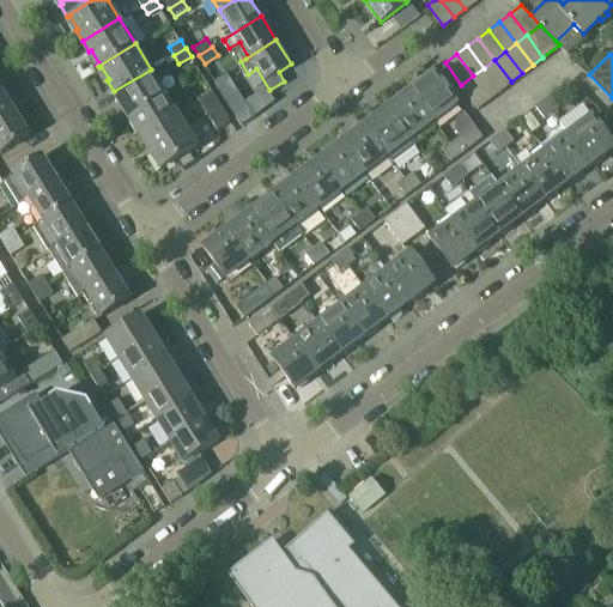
[(495,60),(484,68),(501,90),(511,82),(495,60)]
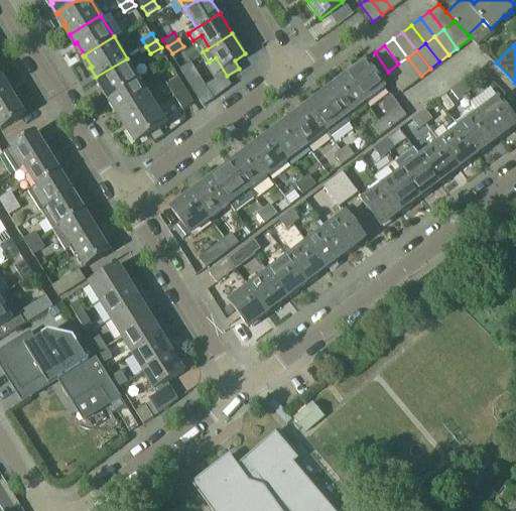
[(407,57),(398,64),(412,83),(421,76),(407,57)]
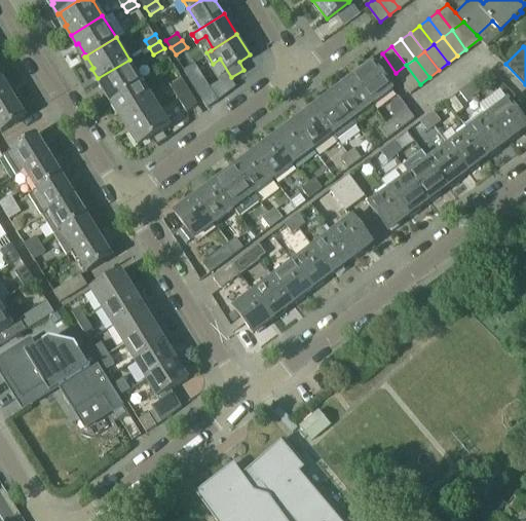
[(110,99),(111,101),(143,81),(129,60),(98,78),(103,87),(105,86),(112,98),(110,99)]
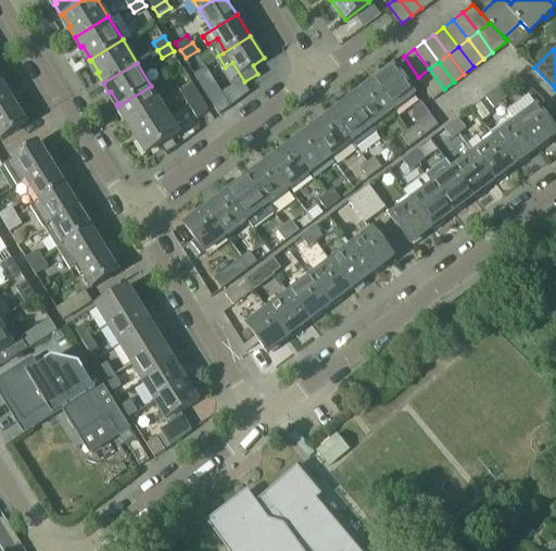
[(205,64),(193,72),(213,103),(225,95),(205,64)]
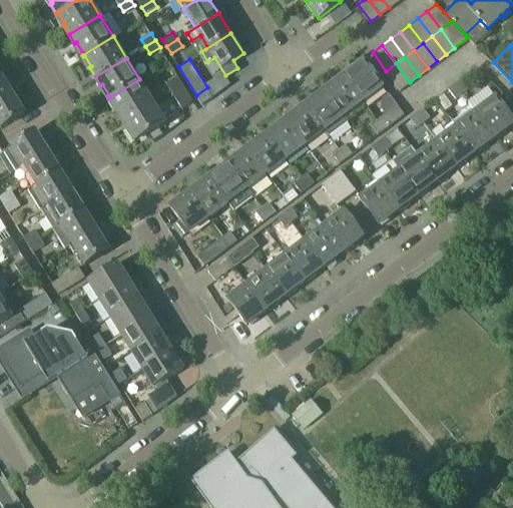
[(364,59),(344,74),(363,99),(383,84),(364,59)]
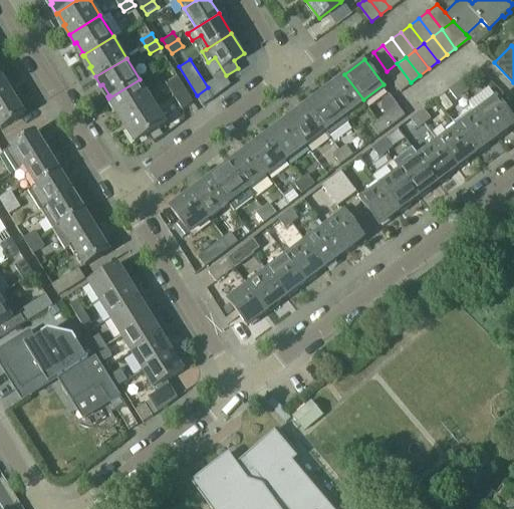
[(397,63),(387,71),(401,89),(411,82),(397,63)]
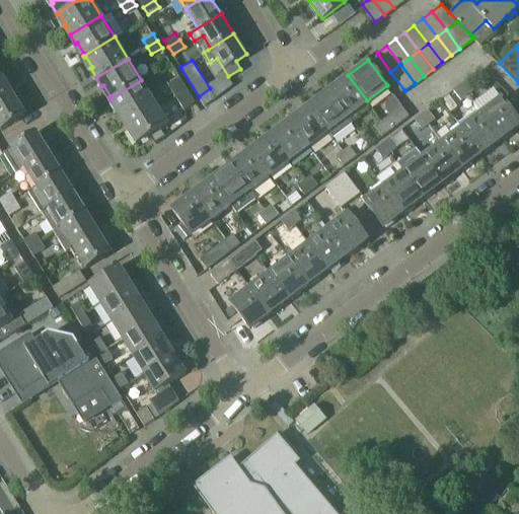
[(0,72),(0,99),(12,92),(0,72)]
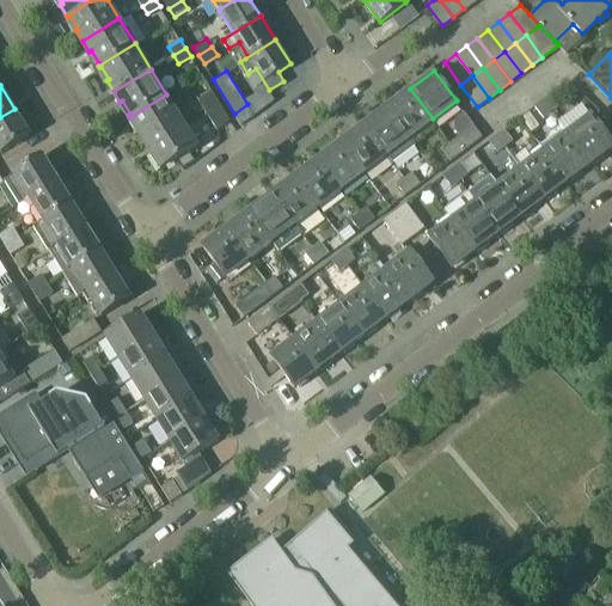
[(199,97),(204,105),(216,97),(212,89),(199,97)]
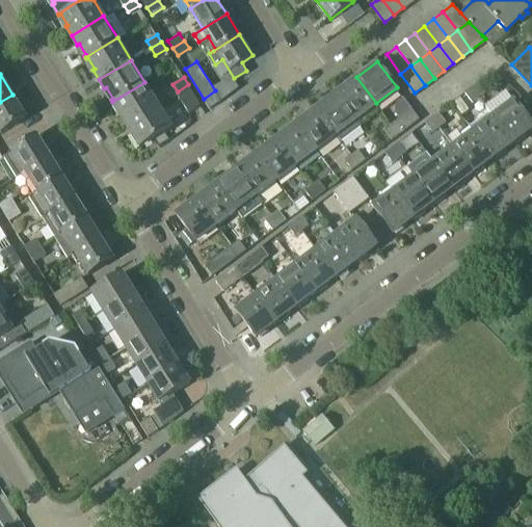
[(356,77),(337,91),(356,117),(376,103),(356,77)]
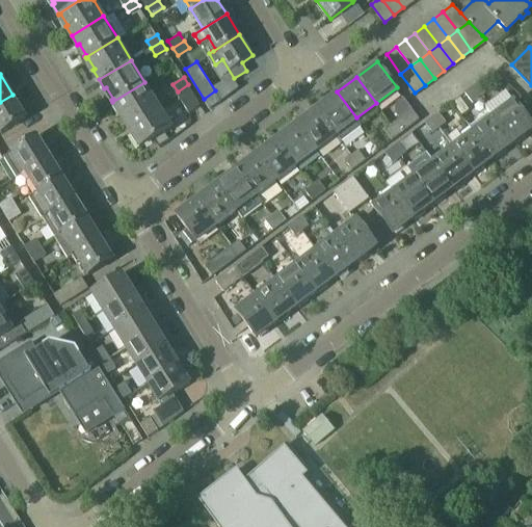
[(478,80),(471,85),(479,96),(485,90),(478,80)]
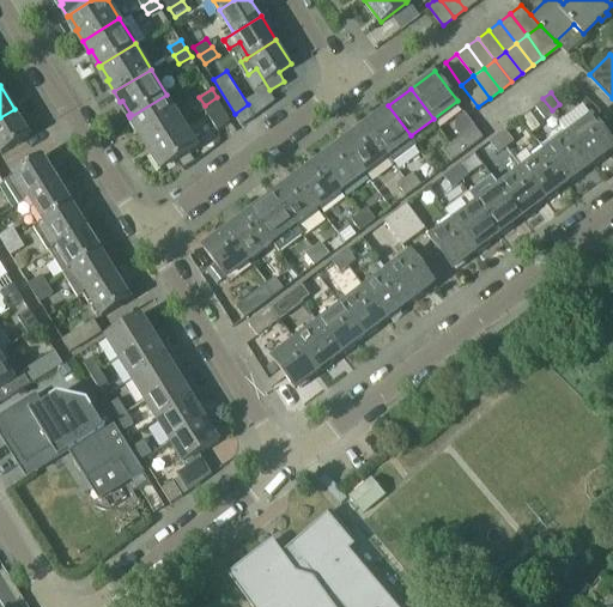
[(138,131),(145,143),(182,120),(167,95),(129,117),(131,119),(132,117),(140,129),(138,131)]
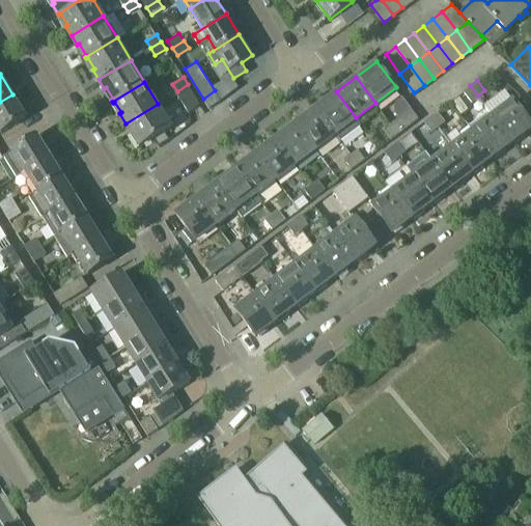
[(188,84),(177,91),(189,110),(199,102),(188,84)]
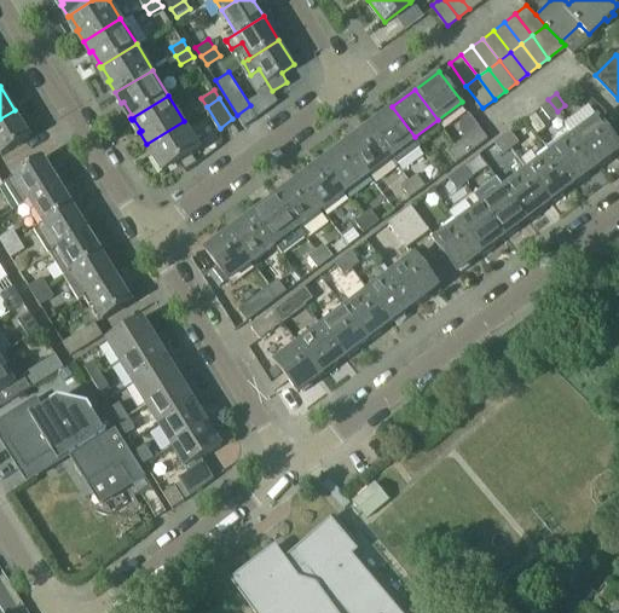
[(557,111),(548,99),(541,105),(549,117),(557,111)]
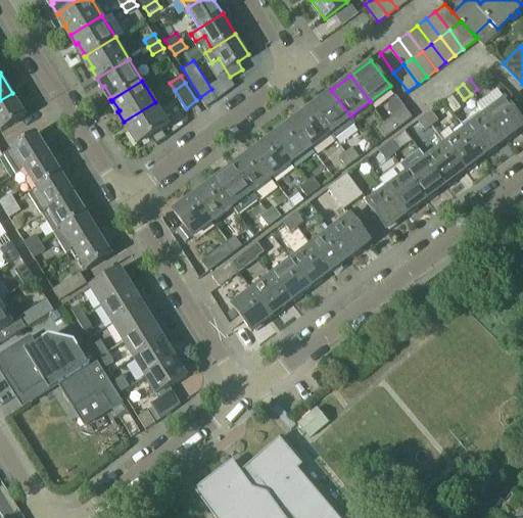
[(331,90),(312,105),(331,131),(350,115),(331,90)]
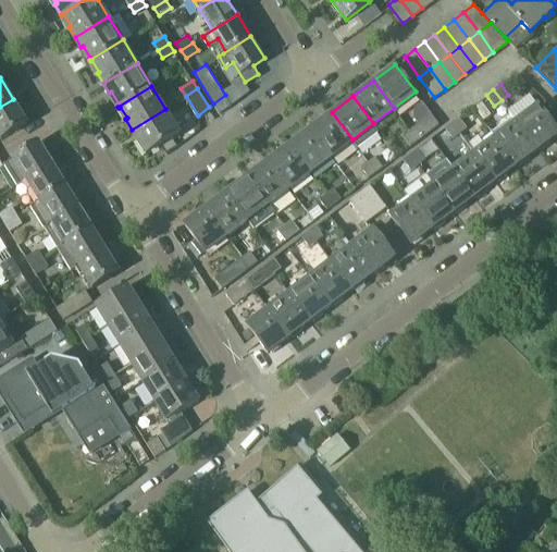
[(13,99),(0,107),(0,136),(0,137),(27,121),(13,99)]
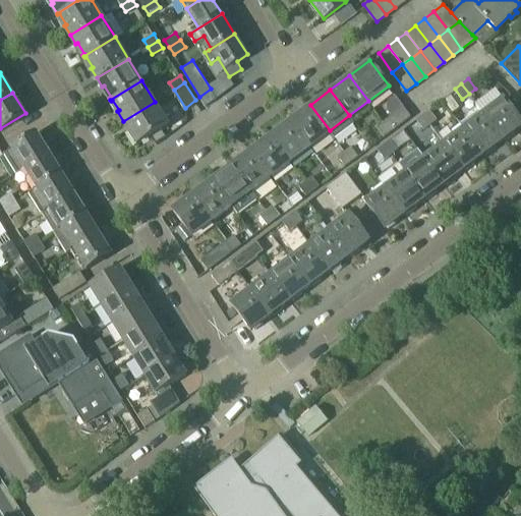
[(520,120),(503,97),(483,112),(502,137),(520,123),(520,120)]
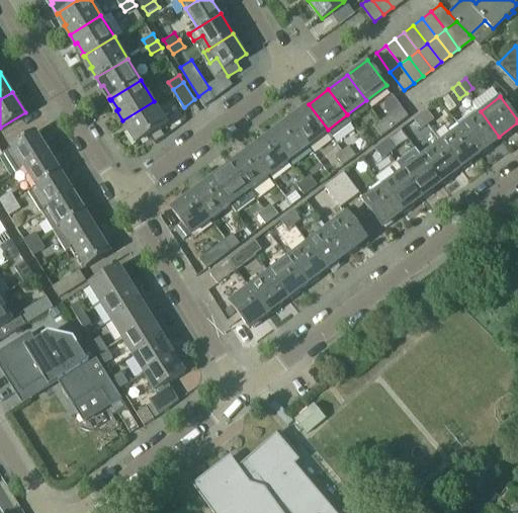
[(154,101),(122,120),(128,130),(130,127),(137,139),(135,140),(136,142),(167,122),(154,101)]
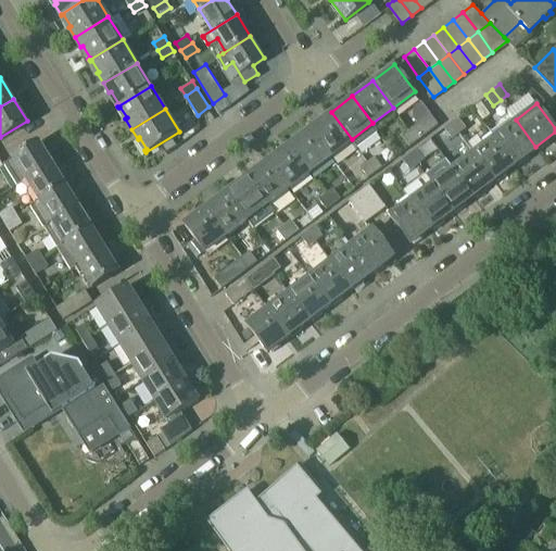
[(331,112),(311,127),(330,154),(352,139),(331,112)]
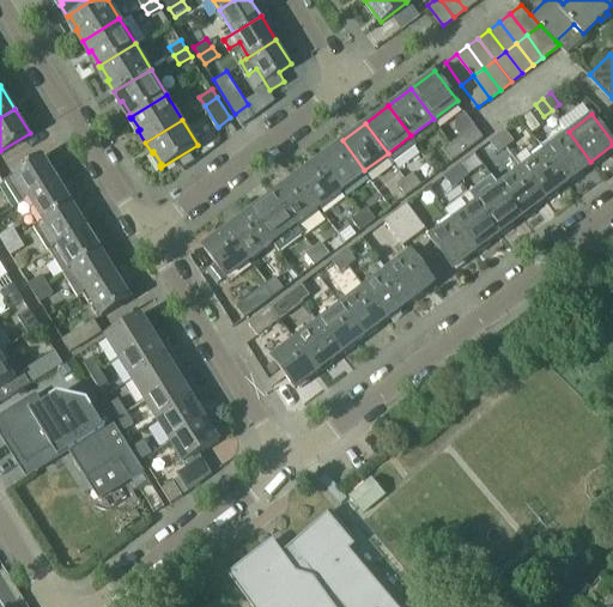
[(474,123),(450,141),(460,152),(483,134),(474,123)]
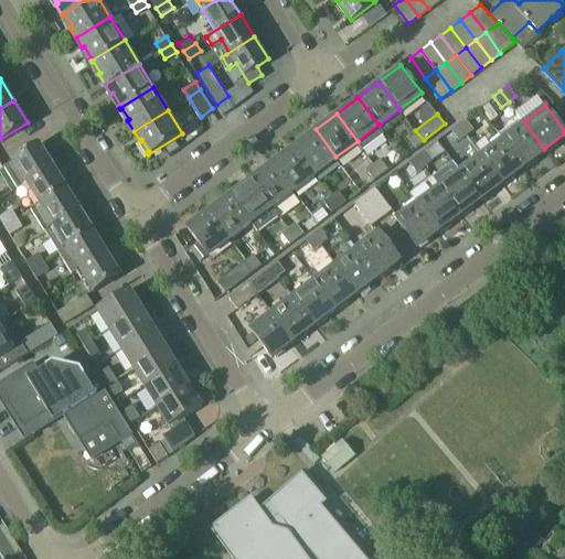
[(466,117),(458,122),(466,133),(473,128),(466,117)]
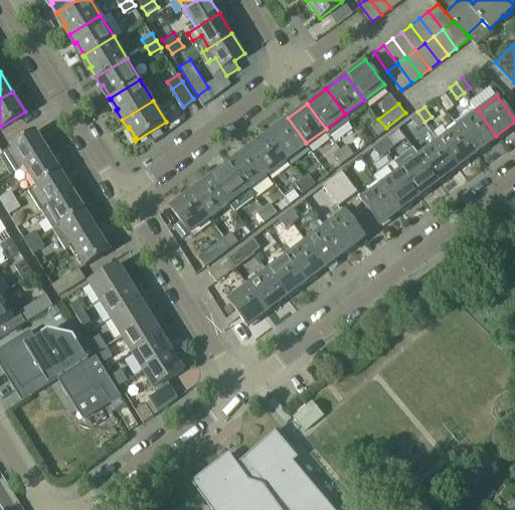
[(478,111),(458,126),(477,151),(496,136),(478,111)]
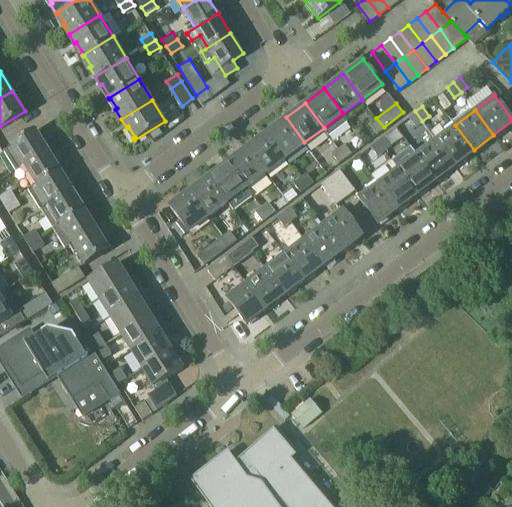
[(422,121),(415,111),(409,116),(416,125),(422,121)]
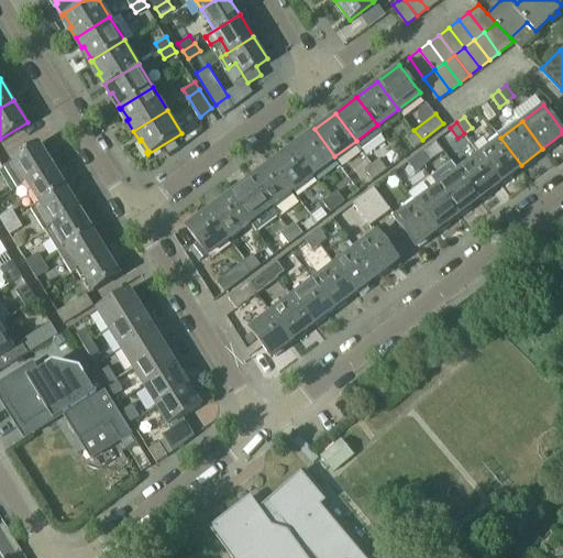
[(315,129),(293,145),(313,173),(334,156),(315,129)]
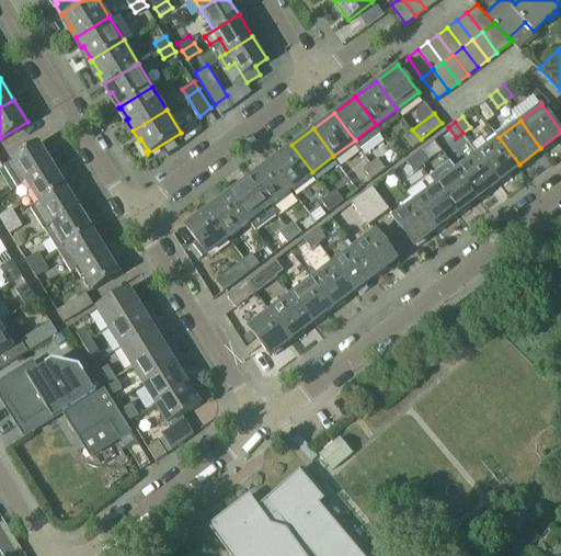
[(421,139),(412,129),(405,135),(413,145),(421,139)]
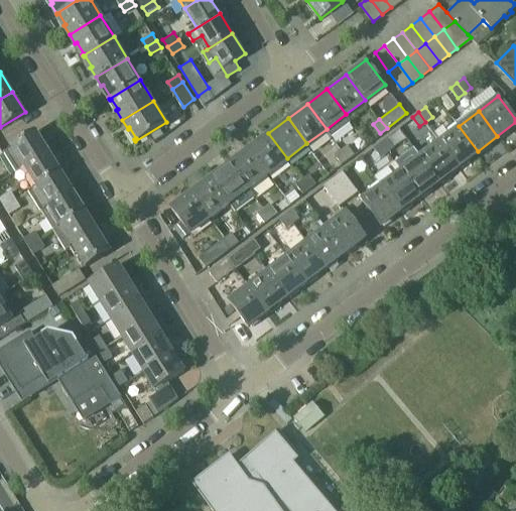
[(459,126),(439,140),(459,165),(478,151),(459,126)]
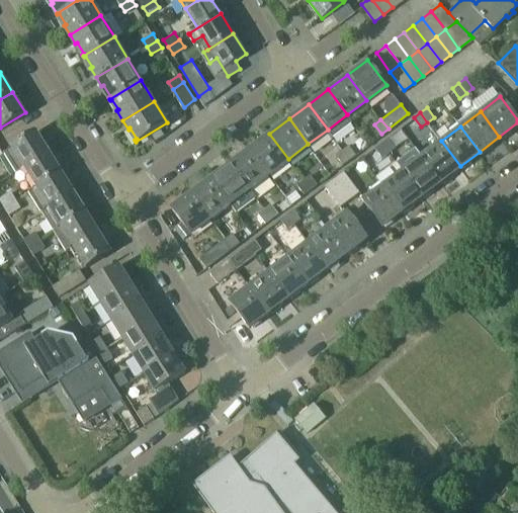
[(16,170),(24,165),(49,150),(36,130),(11,145),(12,146),(3,151),(16,170)]
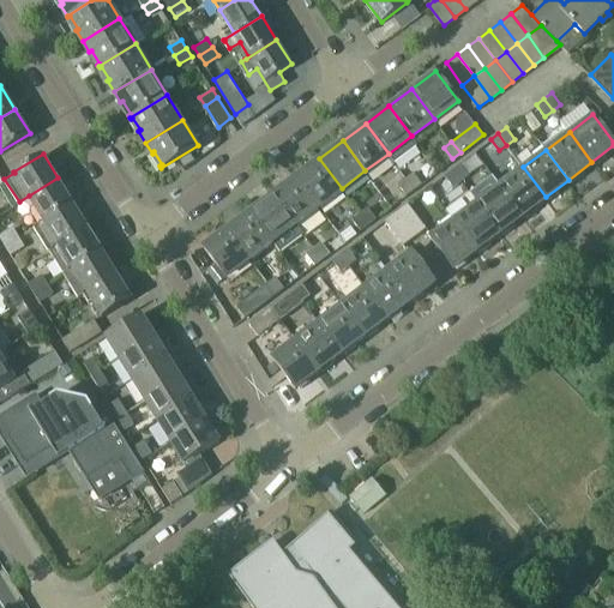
[(319,158),(296,175),(319,205),(342,188),(319,158)]
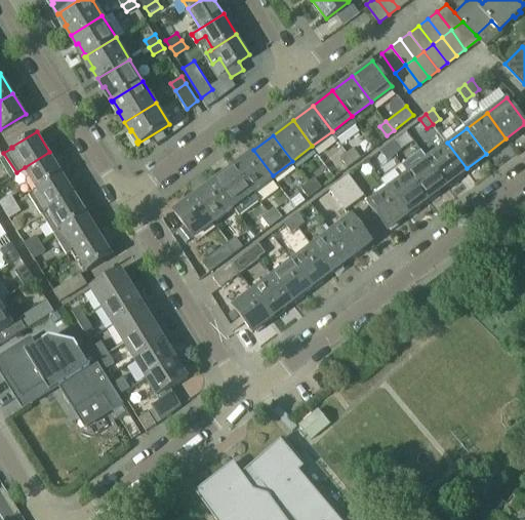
[(393,138),(387,144),(394,153),(400,149),(393,138)]
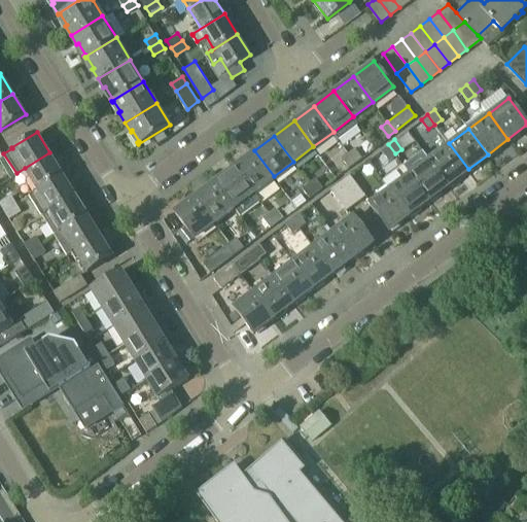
[(449,143),(429,158),(449,183),(468,169),(449,143)]
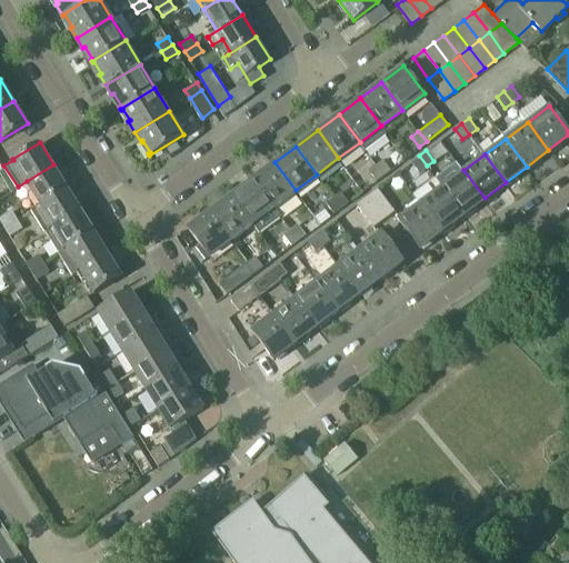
[(427,166),(419,156),(412,161),(420,171),(427,166)]
